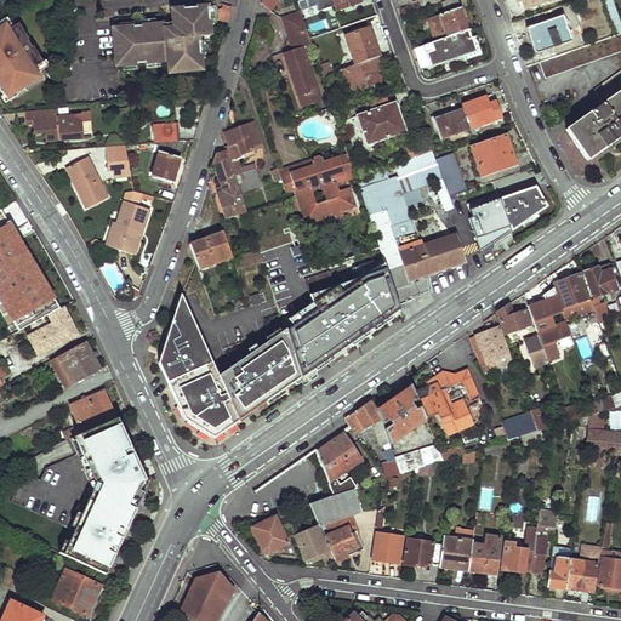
[(271,11),(279,1),(278,0),(261,0),(261,1),(271,11)]
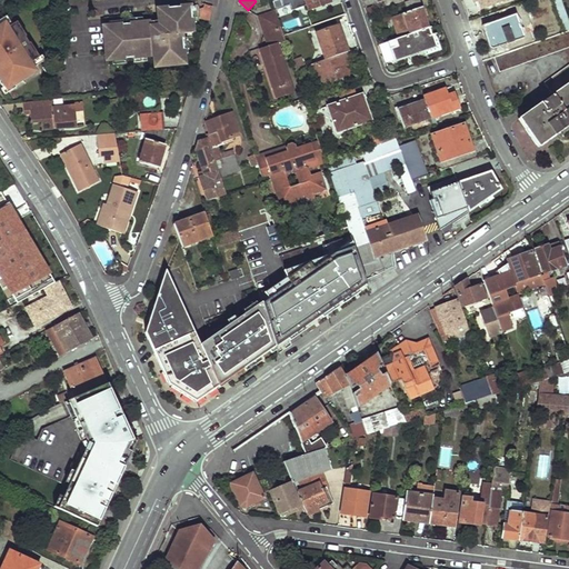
[(419,0),(410,0),(406,2),(408,11),(388,18),(395,39),(429,27),(419,0)]
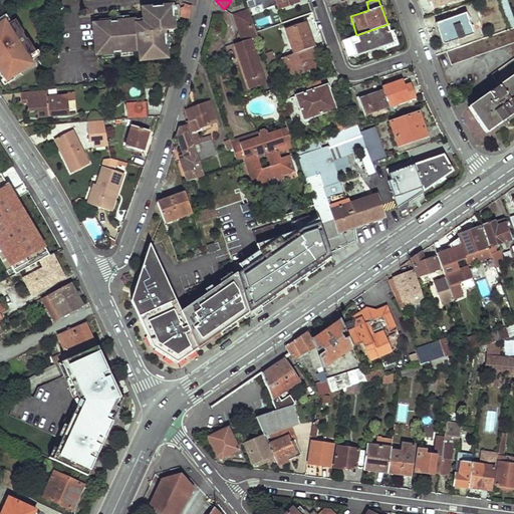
[(503,2),(510,23),(513,21),(513,17),(508,0),(503,2)]
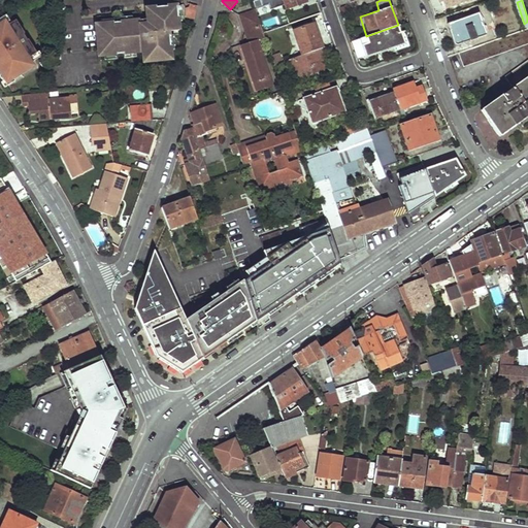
[(99,27),(102,58),(145,53),(146,59),(158,57),(159,62),(174,60),(173,52),(172,35),(171,29),(182,28),(182,23),(179,7),(179,6),(156,9),(156,14),(150,15),(151,21),(99,27)]
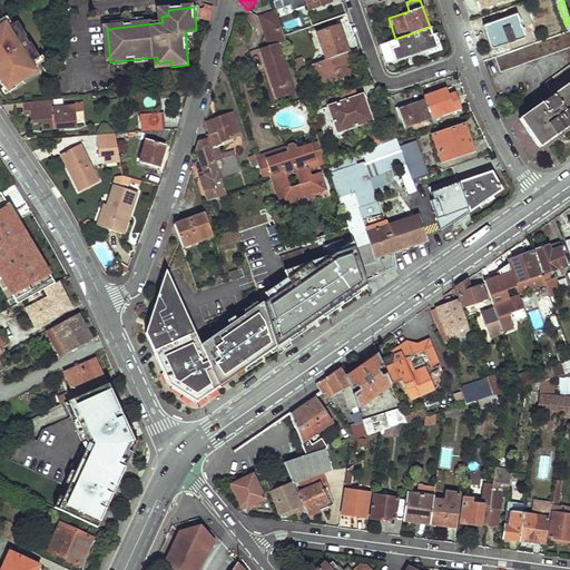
[(261,49),(274,89),(293,84),(278,42),(287,40),(285,36),(276,10),(258,16),(259,17),(264,31),(268,46),(261,49)]
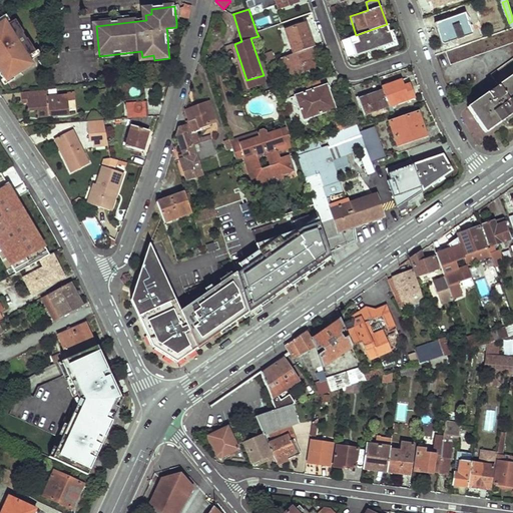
[(474,10),(466,12),(473,33),(481,30),(474,10)]
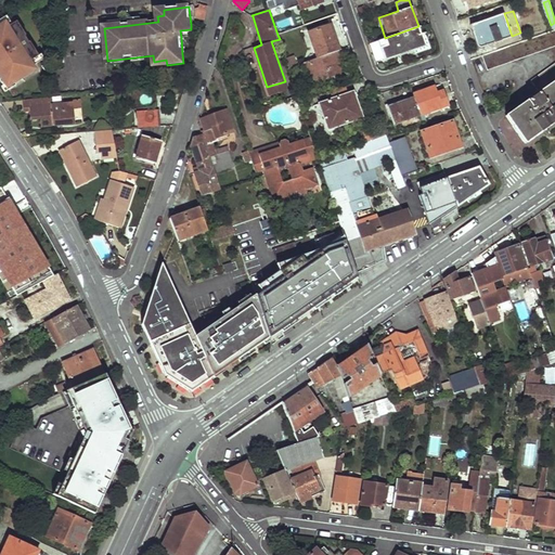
[(504,13),(470,24),(476,40),(478,43),(480,46),(481,46),(485,44),(512,36),(504,13)]
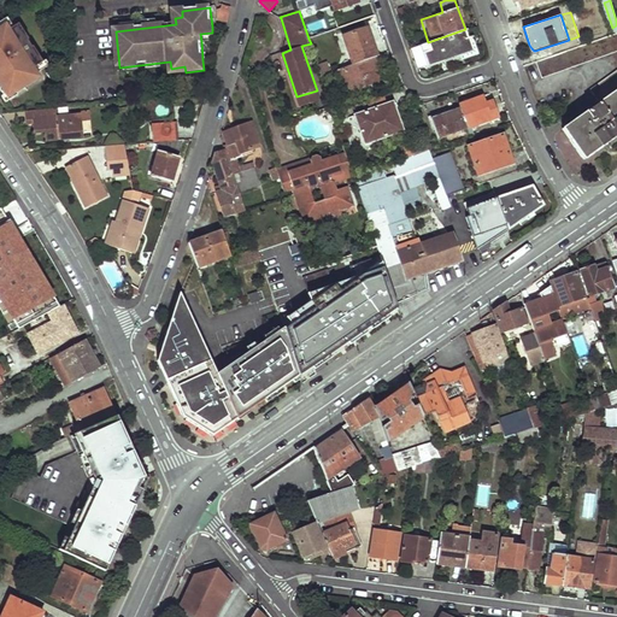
[(0,23),(0,30),(7,27),(10,30),(15,28),(9,18),(0,23)]
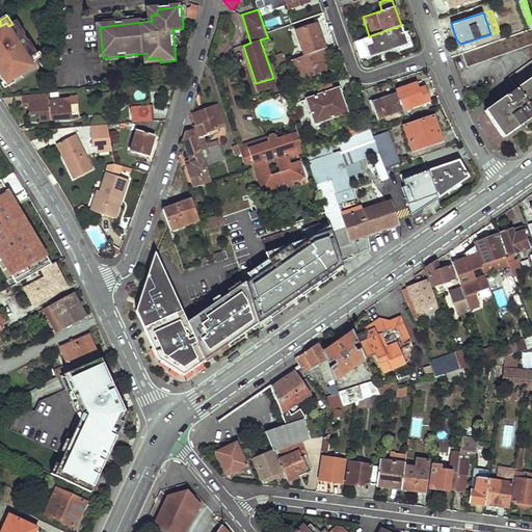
[(272,27),(282,23),(277,17),(269,21),(272,27)]
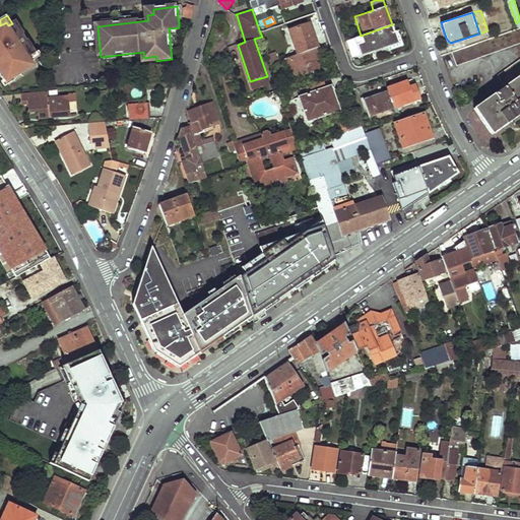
[(0,64),(0,75),(3,81),(11,76),(13,78),(33,66),(30,63),(27,59),(37,53),(28,40),(27,41),(24,35),(25,34),(16,20),(12,23),(8,25),(6,22),(0,25),(0,61),(1,63),(0,64)]
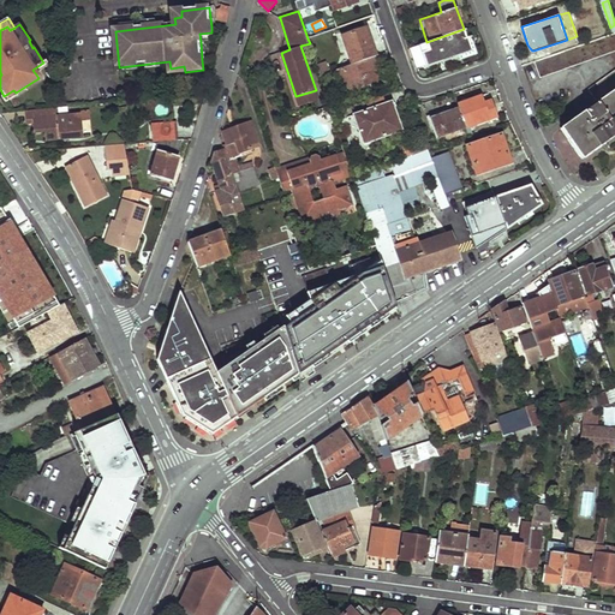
[(366,27),(341,36),(352,64),(376,55),(366,27)]
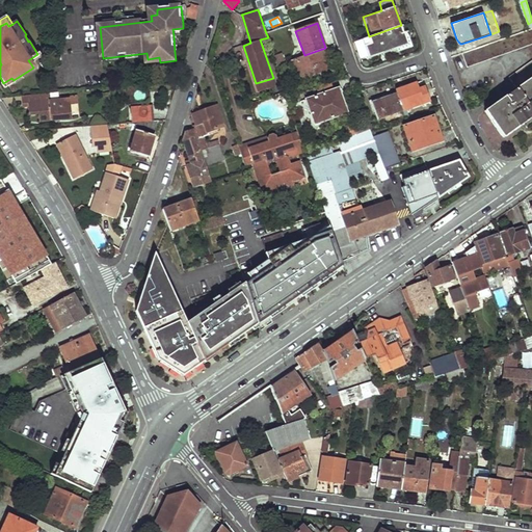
[(369,36),(363,38),(369,55),(396,46),(397,47),(408,43),(404,31),(402,32),(401,25),(369,36)]
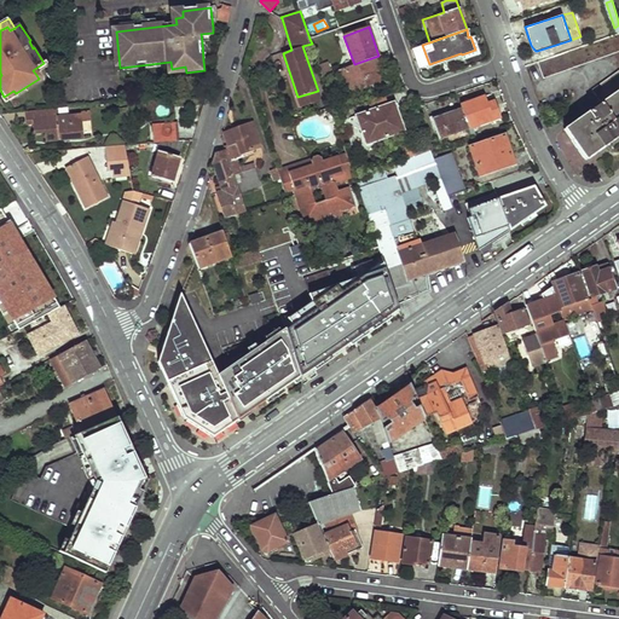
[(538,61),(544,75),(618,48),(618,33),(585,45),(538,61)]
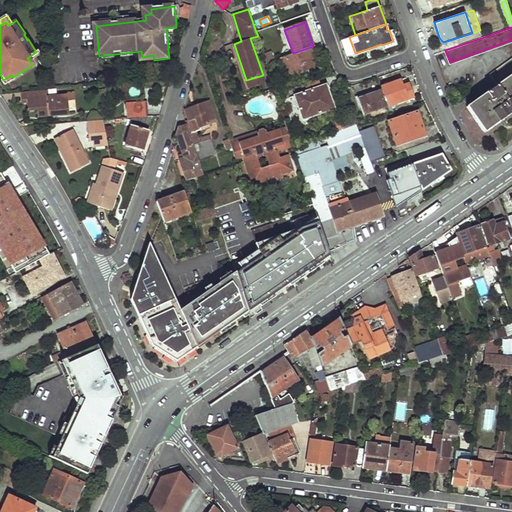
[(279,58),(286,78),(308,70),(308,72),(320,68),(313,46),(293,53),(279,58)]
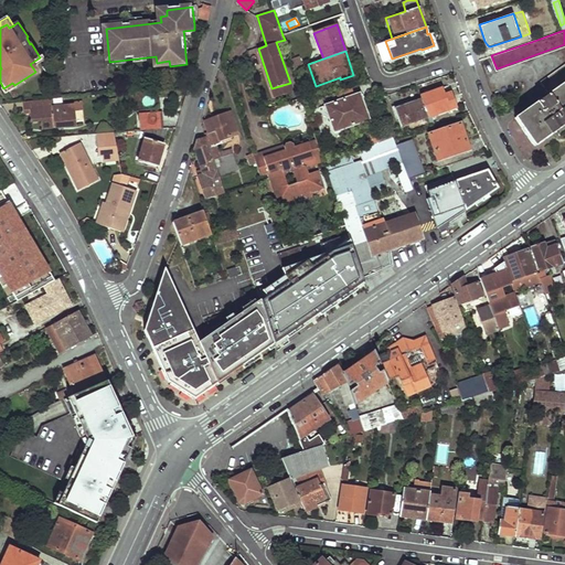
[(290,60),(294,70),(305,66),(301,56),(290,60)]
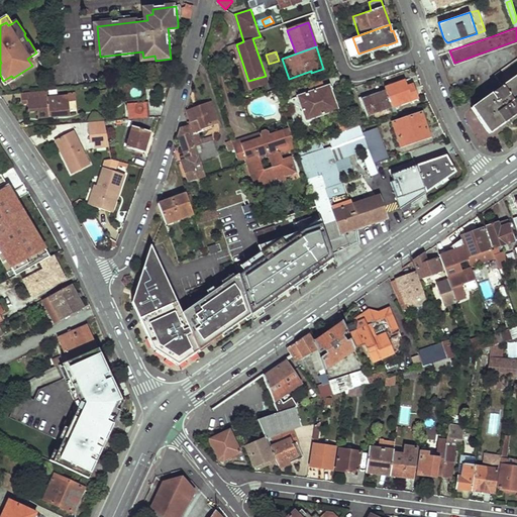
[(39,57),(36,53),(27,59),(30,63),(39,57)]
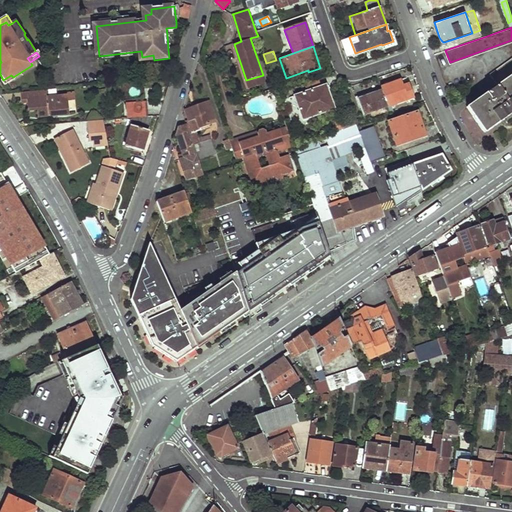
[(467,104),(483,129),(511,110),(511,57),(490,73),(497,83),(491,87),(489,83),(484,86),(487,91),(467,104)]
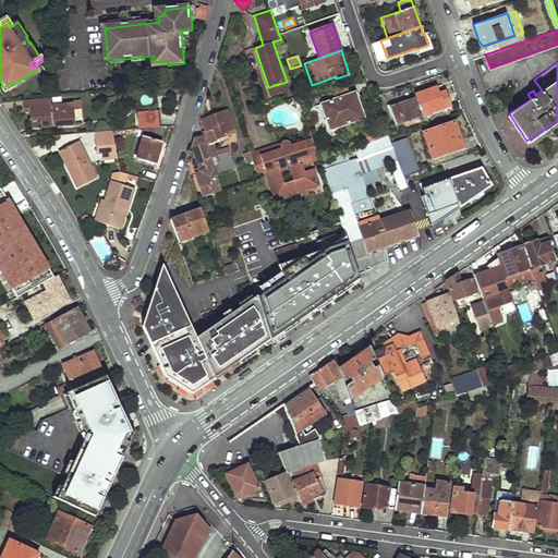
[(268,87),(270,95),(289,89),(287,82),(268,87)]
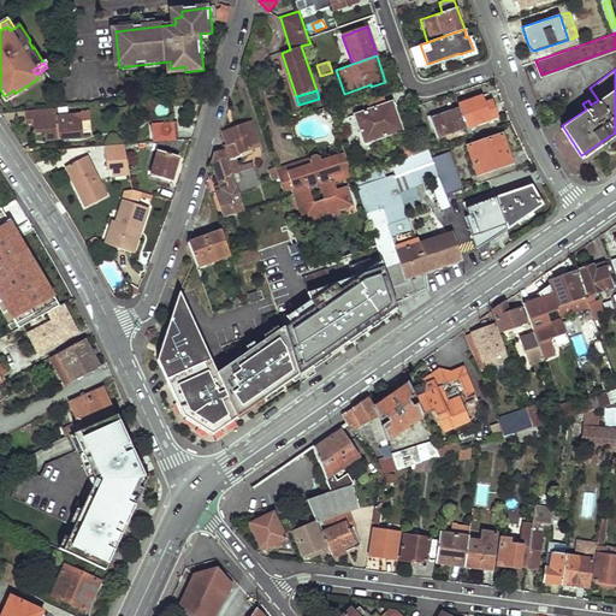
[(481,95),(458,104),(460,106),(467,128),(497,117),(490,100),(484,102),(481,95)]
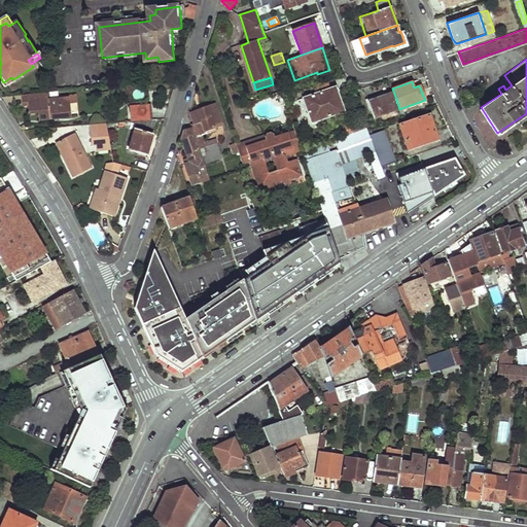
[(303,98),(312,123),(344,111),(341,101),(336,103),(330,89),(303,98)]
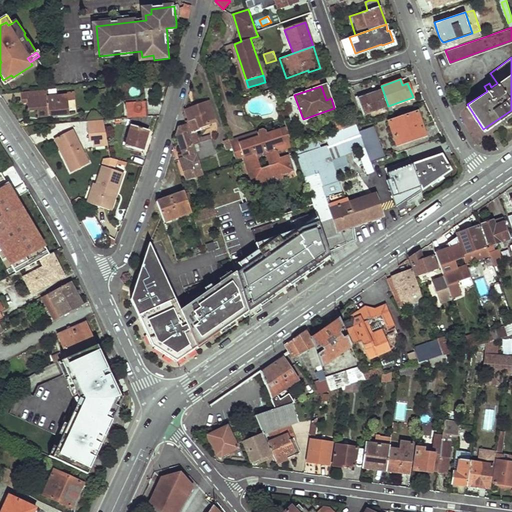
[(356,95),(362,111),(368,109),(369,112),(388,106),(382,88),(363,94),(363,93),(356,95)]
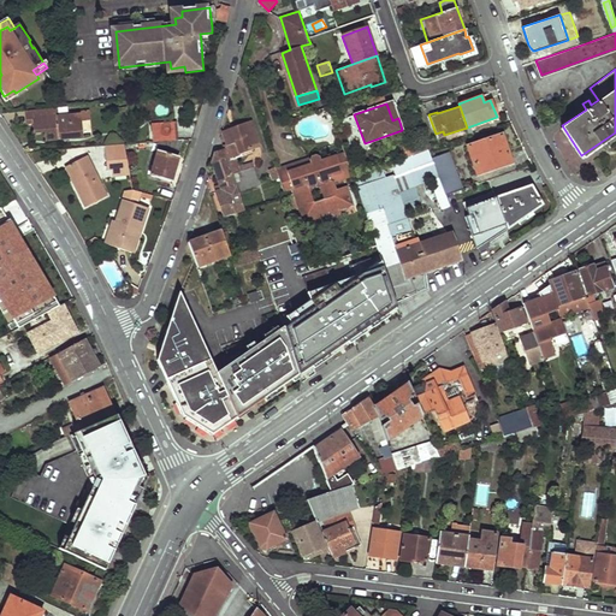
[(24,111),(27,125),(33,124),(34,132),(45,131),(46,140),(82,135),(81,120),(80,113),(57,117),(57,107),(24,111)]
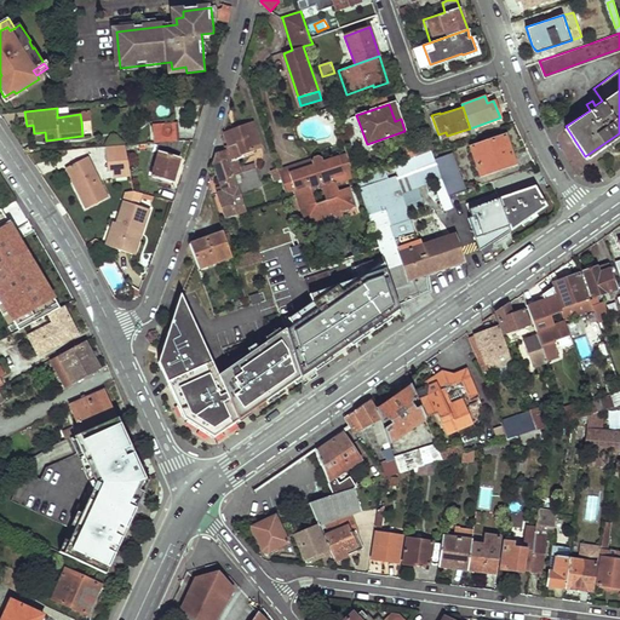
[(80,114),(81,121),(91,120),(90,112),(80,113),(80,114)]
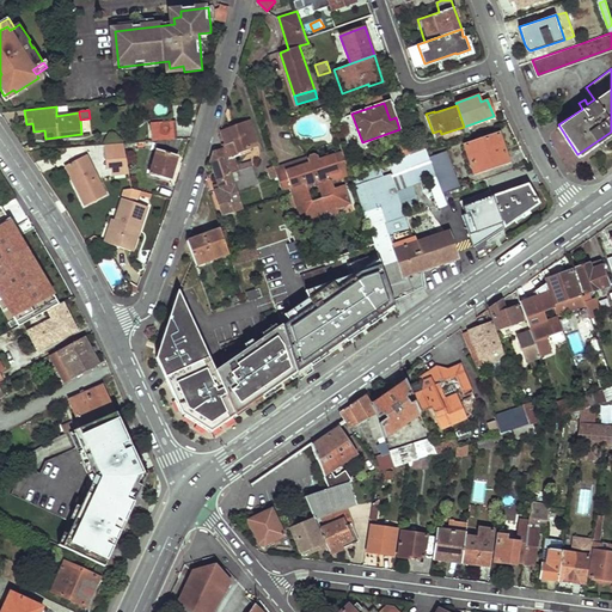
[(159,140),(179,139),(177,118),(155,120),(157,140),(159,140)]
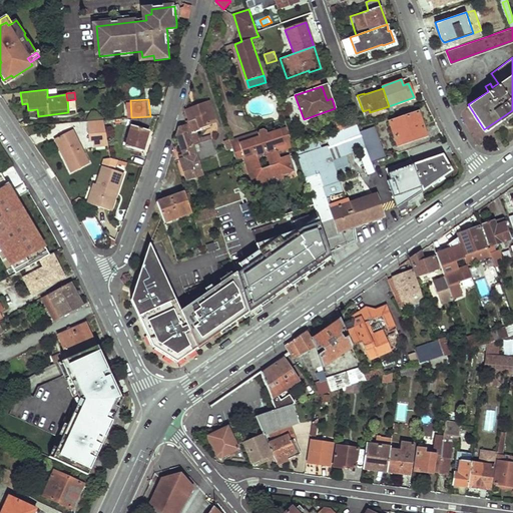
[(190,122),(186,123),(188,126),(199,159),(217,153),(210,133),(203,135),(201,127),(209,124),(208,122),(216,119),(209,100),(185,108),(190,122)]
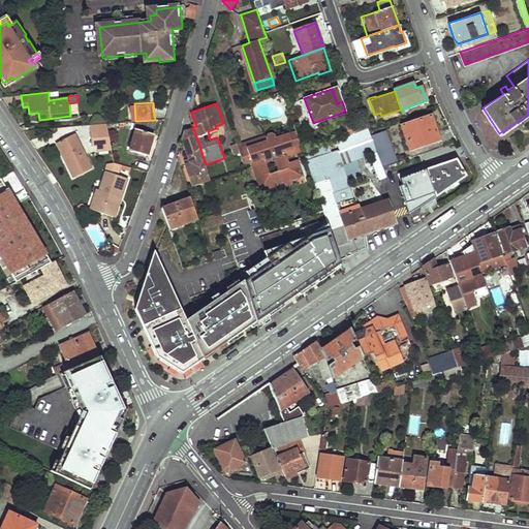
[(403,125),(411,150),(439,141),(431,115),(403,125)]
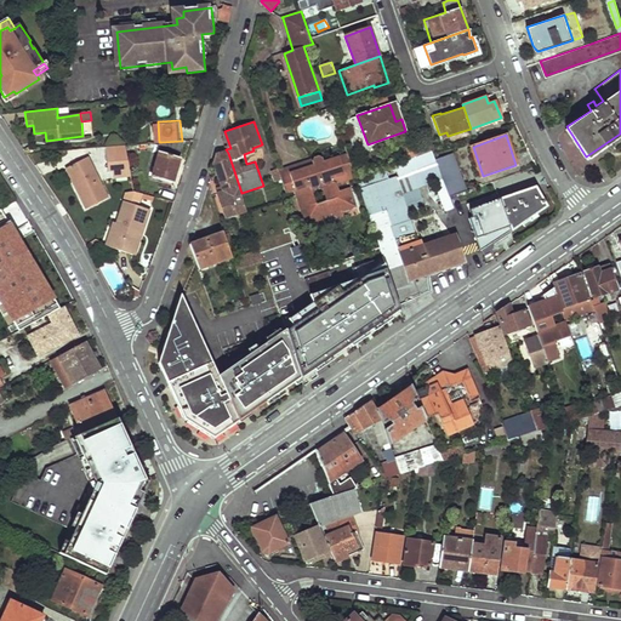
[(427,140),(414,143),(417,154),(431,149),(427,140)]
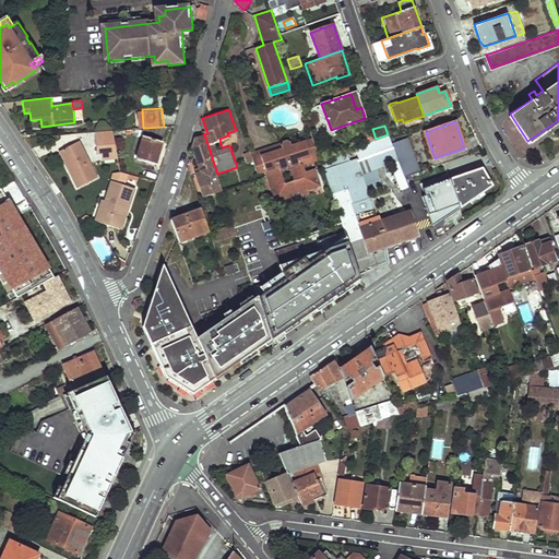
[(145,128),(135,158),(156,165),(167,127),(164,127),(145,128)]
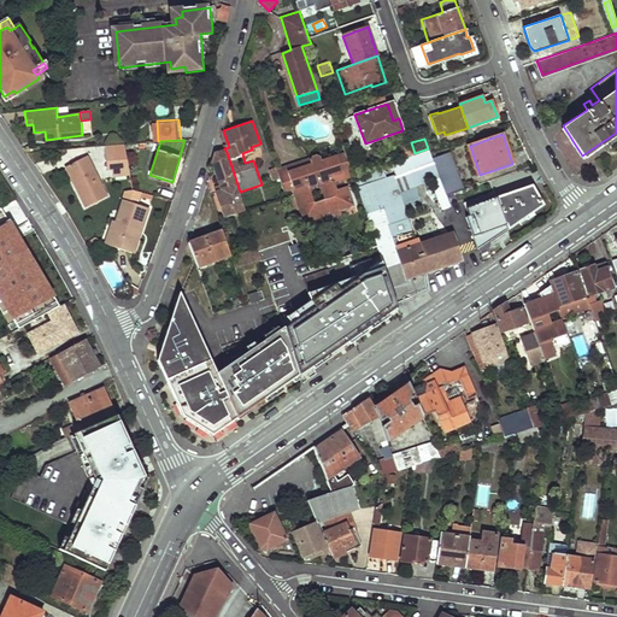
[(125,145),(105,146),(106,160),(124,158),(125,168),(129,166),(125,145)]
